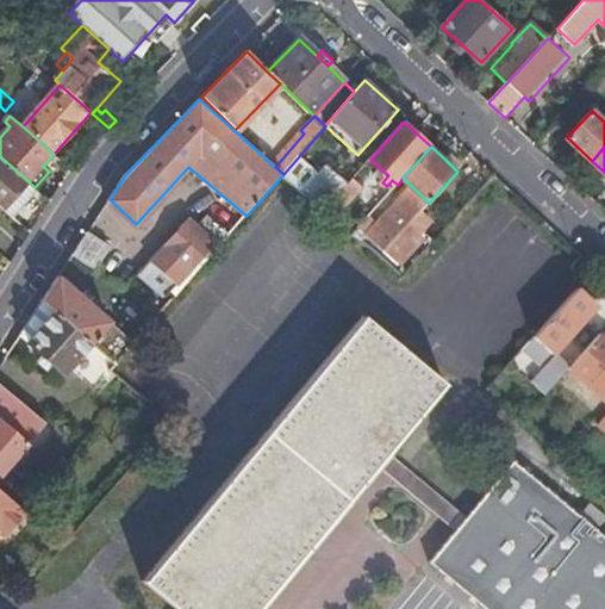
[(446,160),(457,172),(463,166),(451,154),(446,160)]
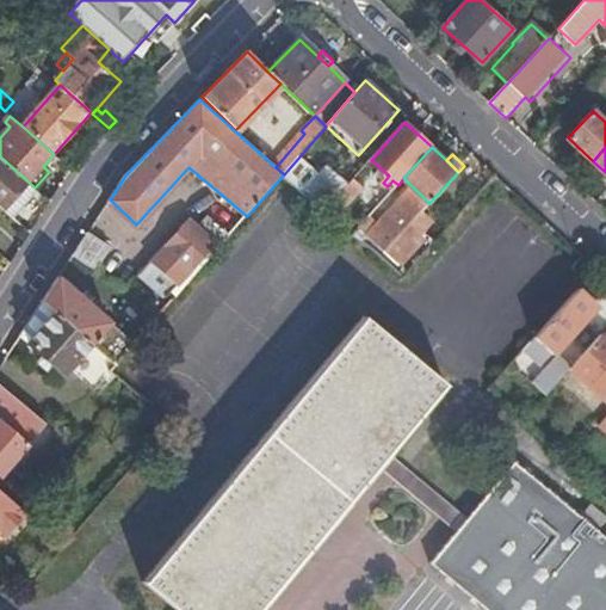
[(0,205),(13,219),(37,190),(35,188),(0,156),(0,205)]
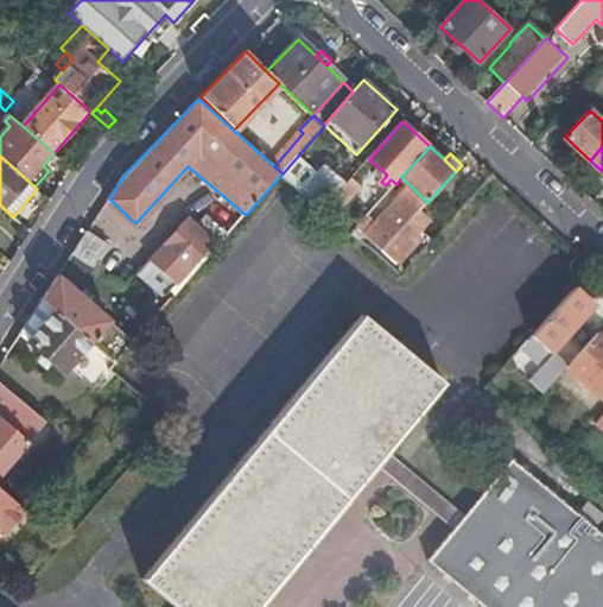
[(317,190),(331,203),(355,176),(341,163),(317,190)]
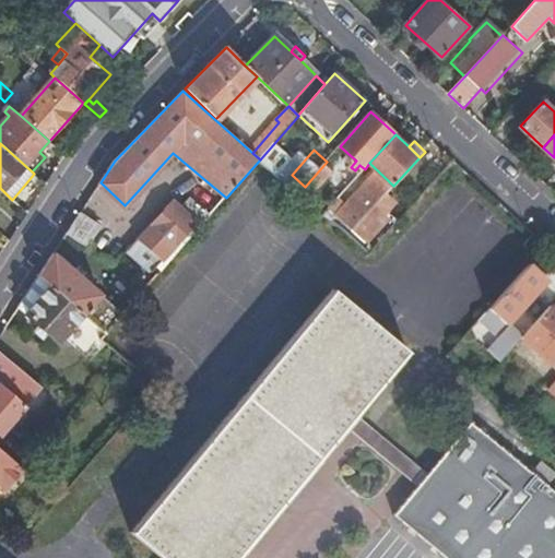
[(300,191),(309,200),(335,169),(327,162),(305,187),(300,191)]
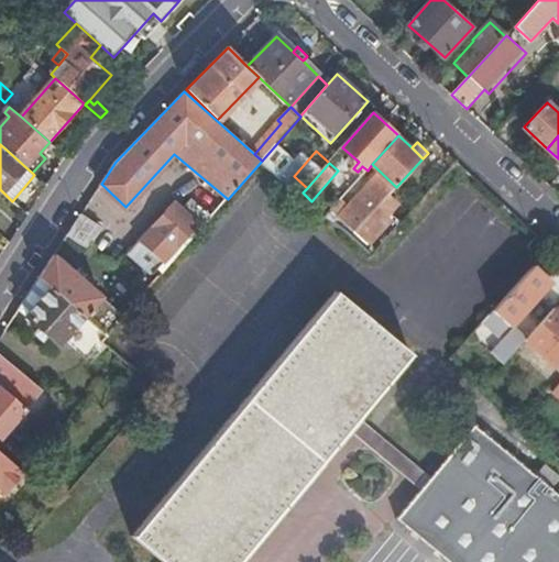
[(199,224),(160,267),(164,272),(211,218),(192,199),(183,209),(199,224)]
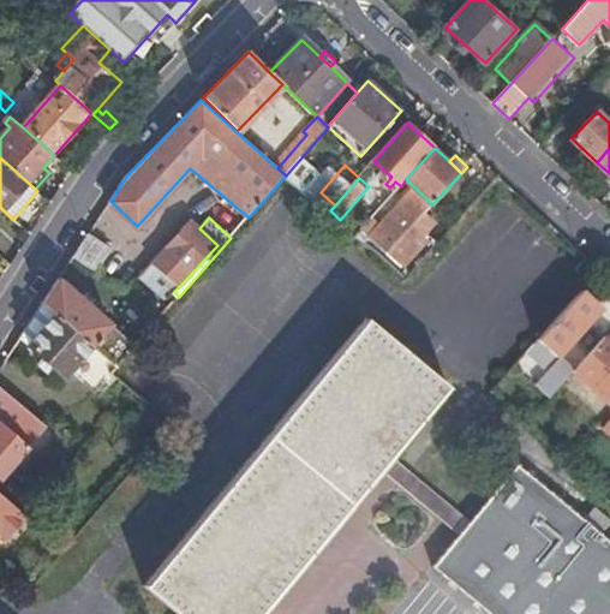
[(142,274),(168,298),(174,292),(217,245),(199,228),(191,221),(142,274)]
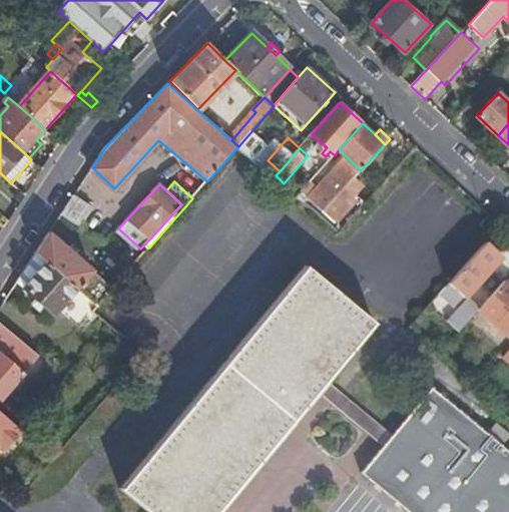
[(314,201),(325,211),(340,194),(329,184),(314,201)]
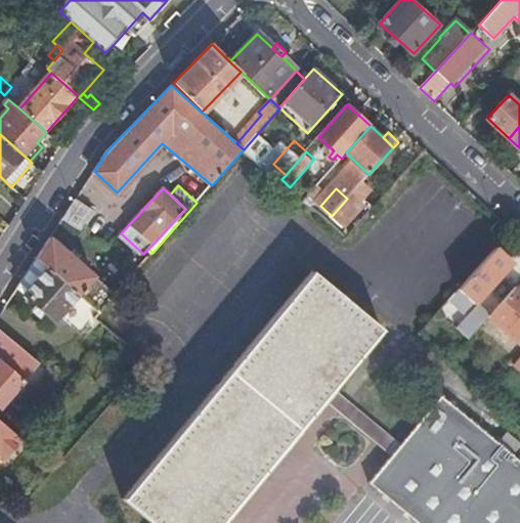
[(332,216),(344,226),(365,203),(353,191),(347,199),(332,216)]
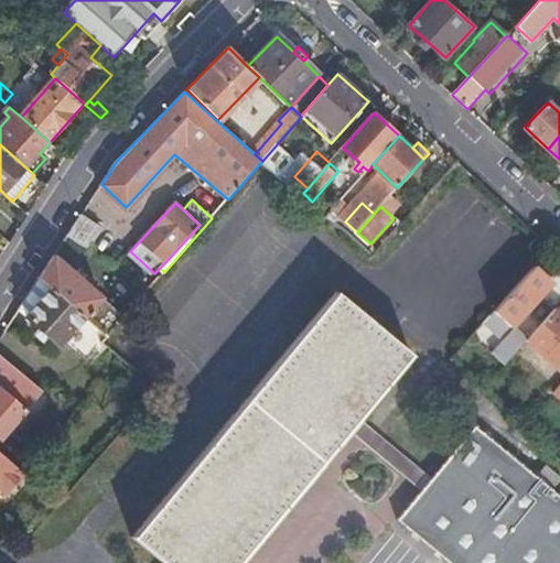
[(68,235),(89,249),(104,227),(83,214),(68,235)]
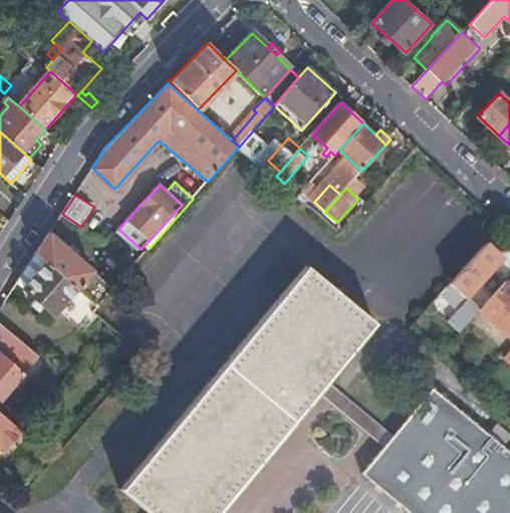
[(47,261),(98,306),(114,288),(51,231),(37,252),(47,261)]
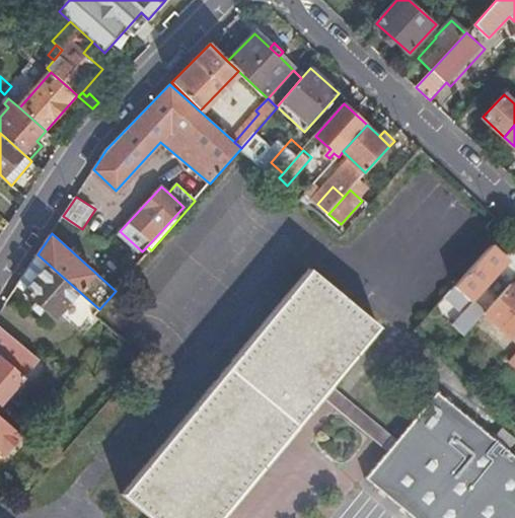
[(447,296),(462,310),(509,260),(494,245),(447,296)]
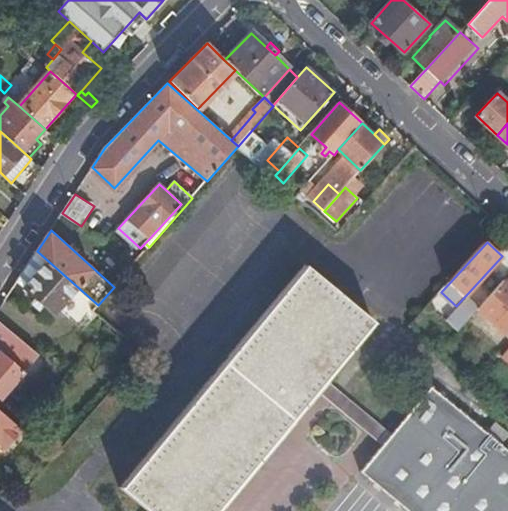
[(18,280),(25,286),(47,260),(37,251),(18,280)]
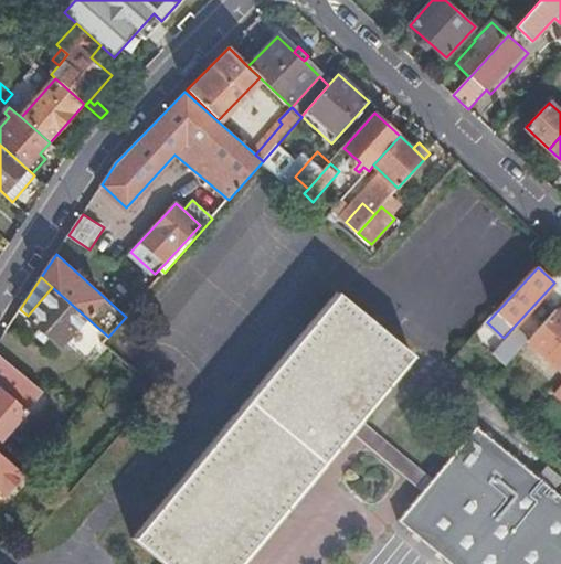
[(67,339),(90,359),(104,343),(108,337),(52,287),(28,316),(43,330),(50,337),(61,346),(67,339)]
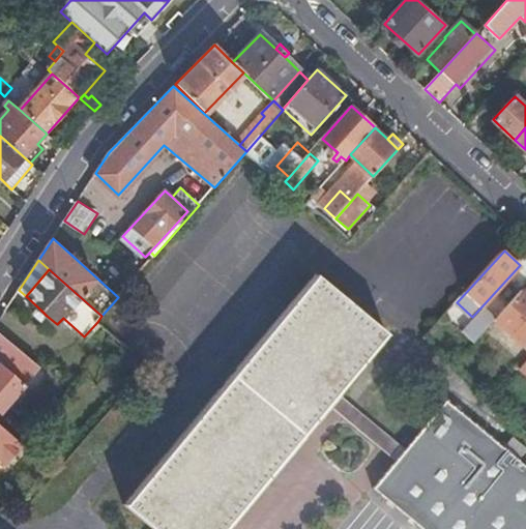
[(392,335),(320,274),(128,505),(156,528),(232,528),(334,405),(342,397),(392,335)]
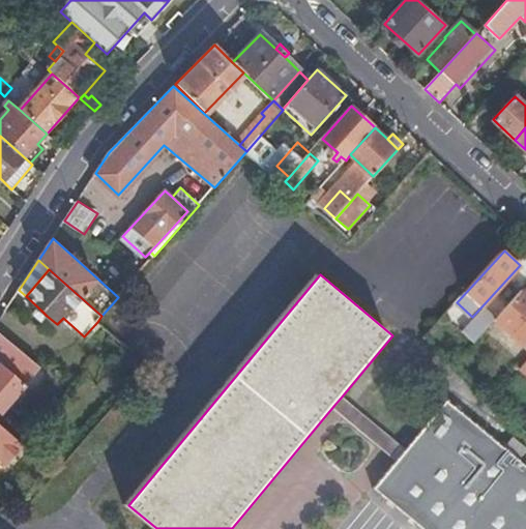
[(495,321),(525,348),(525,294),(522,291),(495,321)]
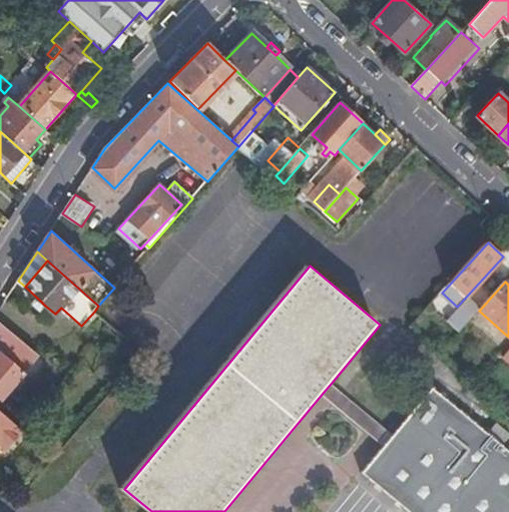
[(45,306),(39,300),(35,305),(41,311),(45,306)]
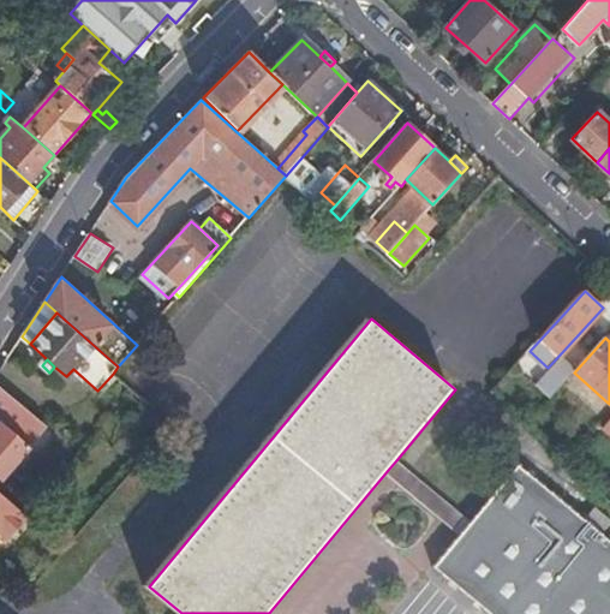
[(550,395),(573,371),(562,361),(539,385),(550,395)]
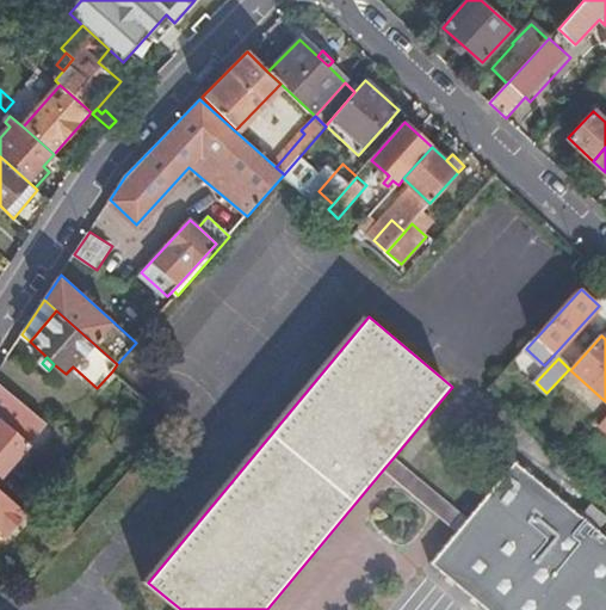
[(0,418),(0,473),(4,475),(47,424),(0,383),(0,418),(0,419),(0,418)]
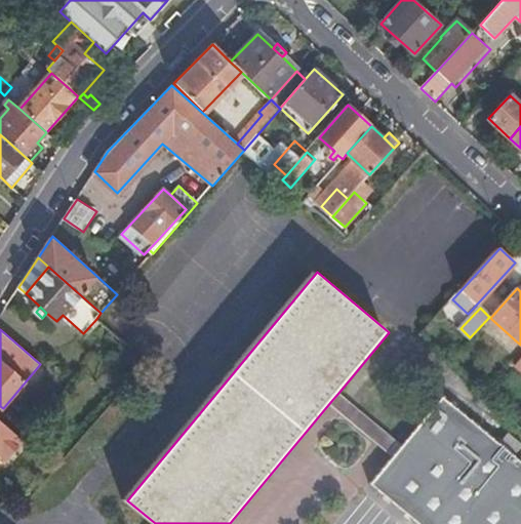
[(398,456),(405,448),(338,393),(331,401),(398,456)]
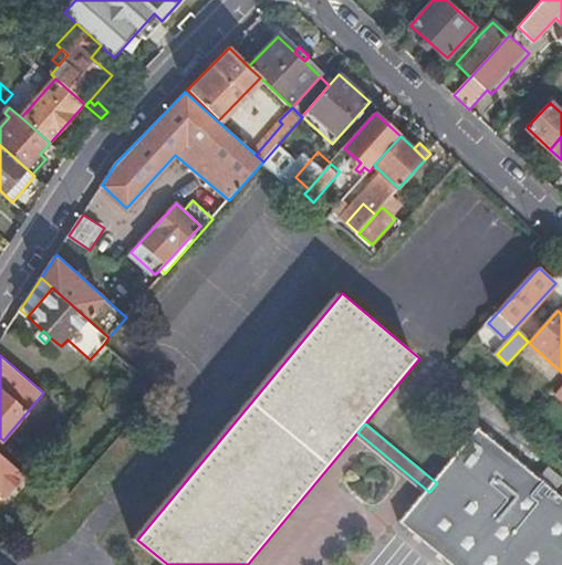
[(561,497),(482,430),(437,483),(429,492),(403,524),(451,564),(561,564),(561,497)]
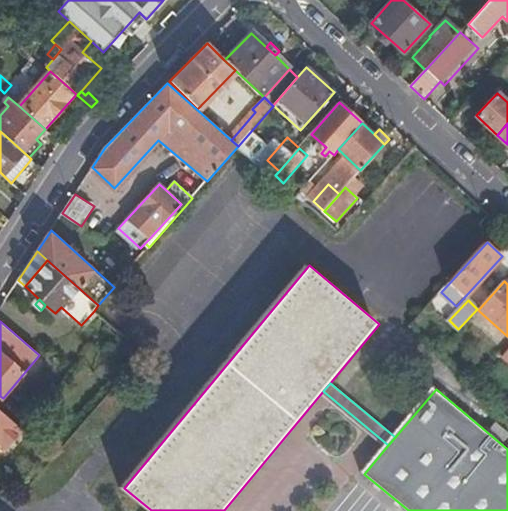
[(2,412),(22,429),(31,419),(11,401),(2,412)]
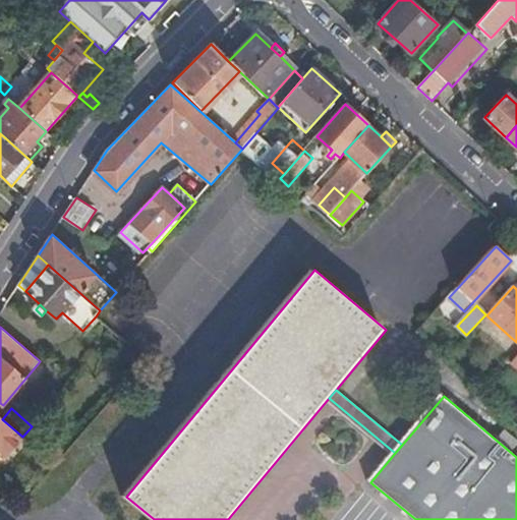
[(0,452),(8,460),(25,441),(0,417),(0,452)]
